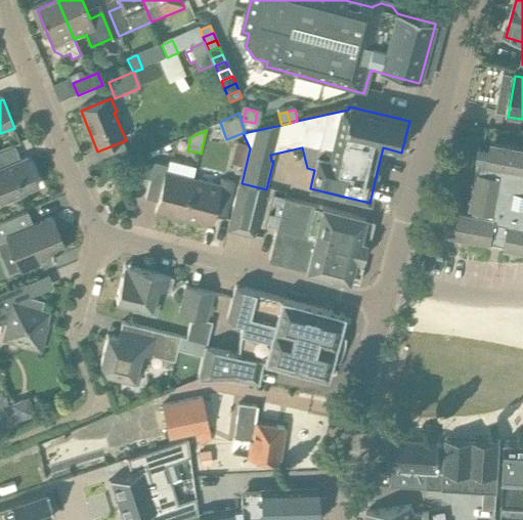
[(522,149),(492,143),(490,153),(481,150),(482,147),(480,147),(478,160),(479,160),(477,170),(479,171),(472,209),(475,210),(474,215),(455,212),(451,234),(506,245),(506,248),(522,251),(522,149)]
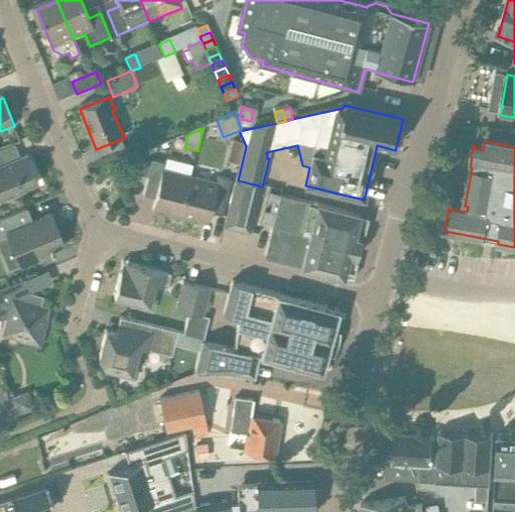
[(234,143),(229,163),(241,166),(246,145),(234,143)]
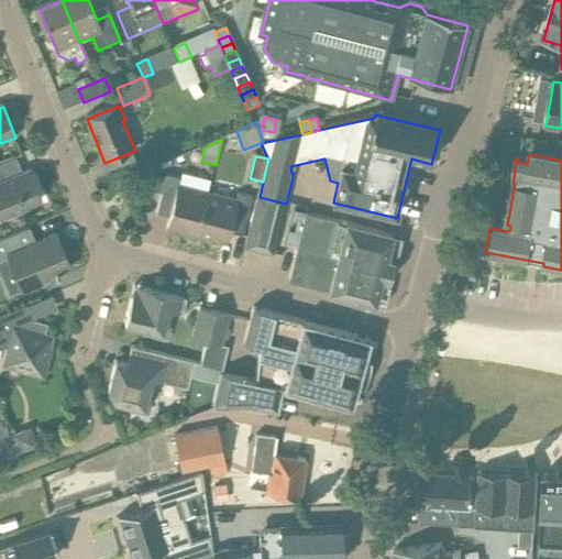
[(0,222),(14,217),(13,215),(43,203),(30,172),(6,183),(0,170),(0,222)]
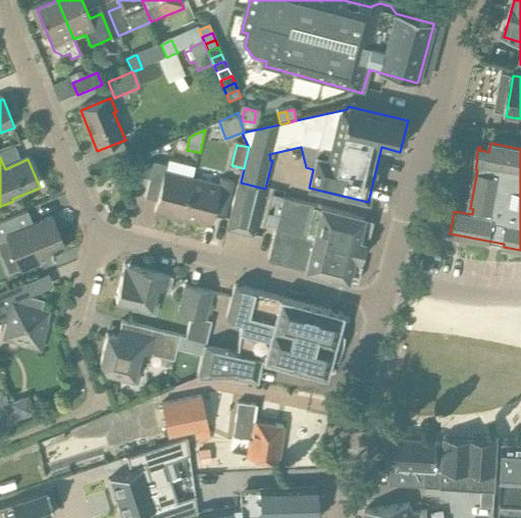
[(197,166),(170,159),(168,172),(194,178),(197,166)]
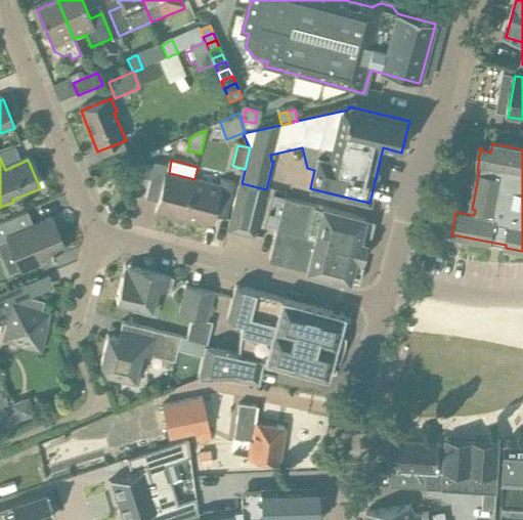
[(183,221),(193,181),(167,175),(168,168),(155,165),(145,201),(158,204),(156,214),(183,221)]
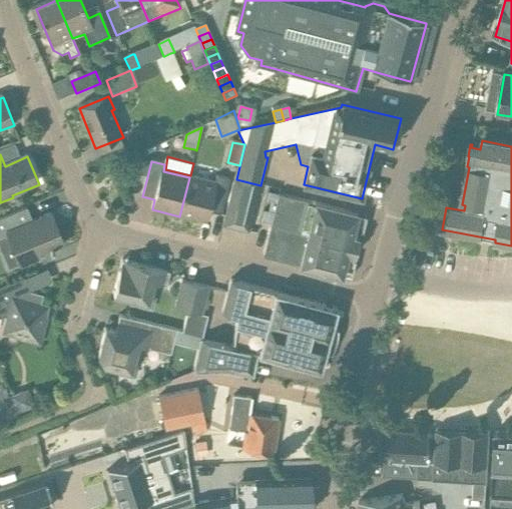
[(217,177),(215,184),(189,177),(179,216),(206,223),(209,213),(221,216),(230,181),(217,177)]
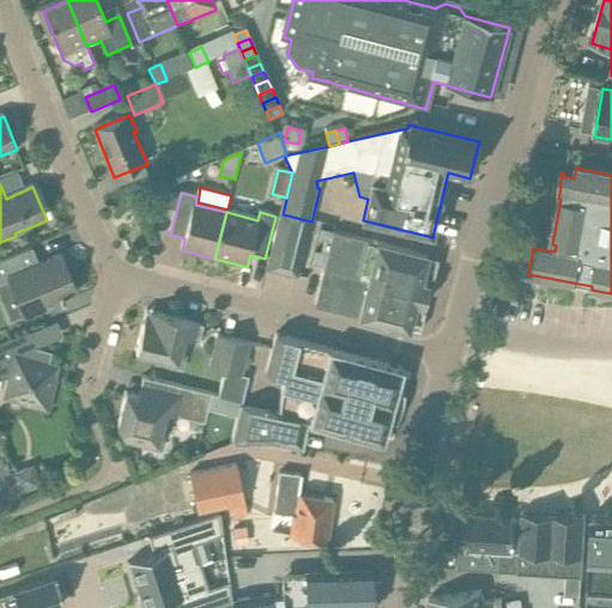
[(297,279),(310,228),(282,220),(268,272),(297,279)]
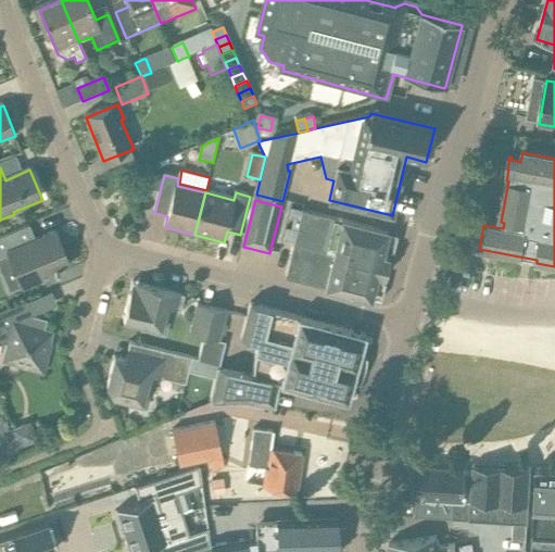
[(379,267),(388,234),(302,212),(293,246),(379,267)]
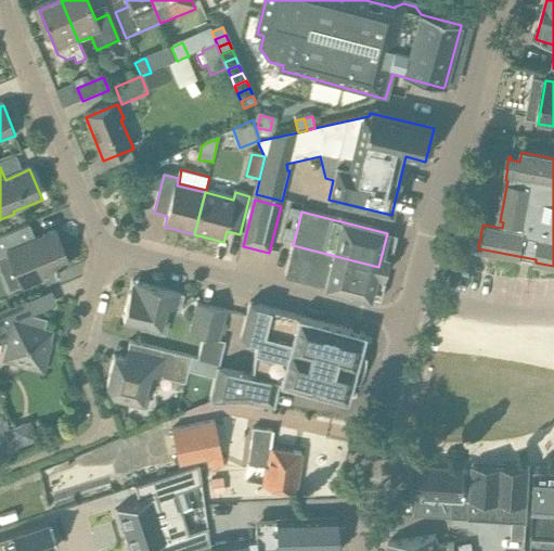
[(36,241),(29,227),(0,239),(0,267),(10,290),(24,291),(42,283),(40,279),(54,273),(58,274),(60,271),(69,267),(55,232),(36,241)]
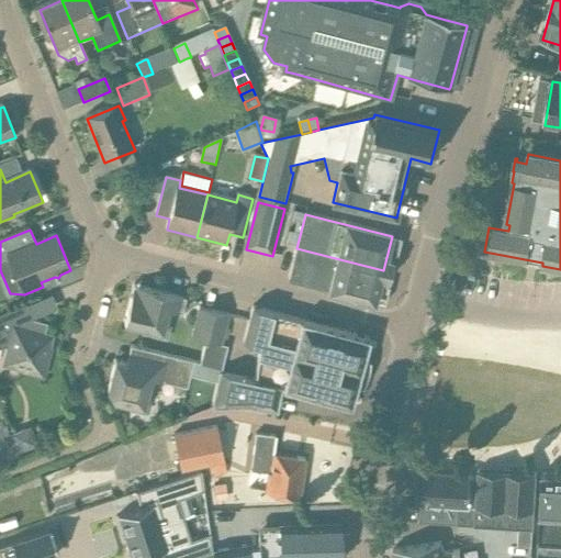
[(374,304),(383,270),(296,248),(288,282),(374,304)]
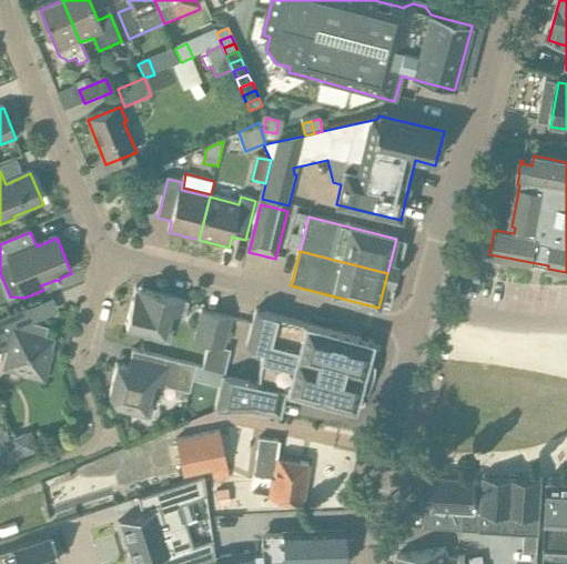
[(184,319),(189,303),(149,293),(132,303),(127,329),(147,334),(144,340),(169,345),(175,316),(184,319)]
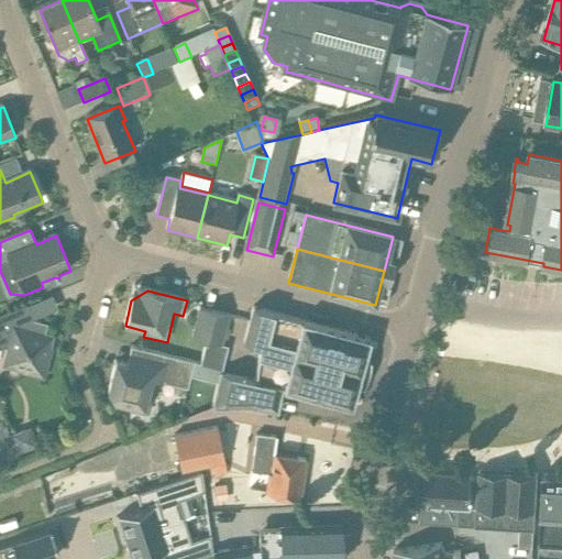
[(0,319),(0,349),(8,351),(3,368),(25,373),(24,376),(45,381),(50,362),(47,361),(53,339),(45,337),(47,327),(34,324),(28,308),(8,317),(0,319)]
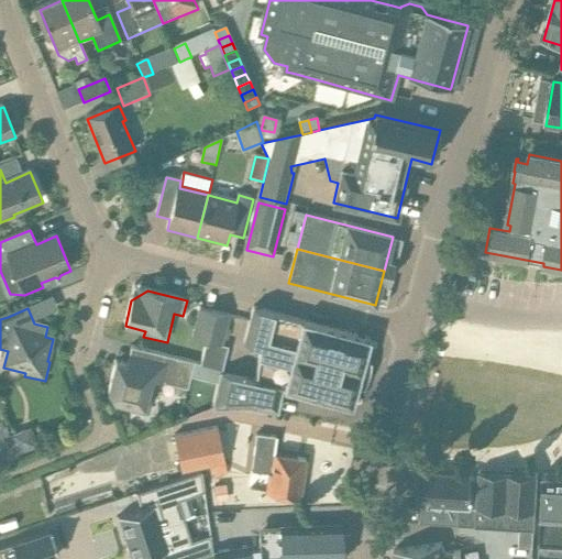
[(261,348),(255,382),(222,373),(222,375),(220,374),(212,410),(250,406),(279,414),(285,392),(353,409),(372,341),(254,309),(244,343),(261,348)]
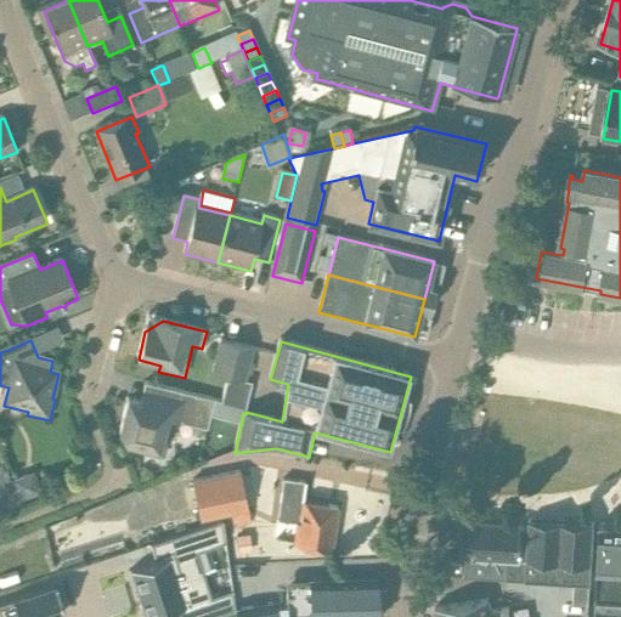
[(229,379),(247,384),(255,351),(254,350),(221,343),(213,375),(229,379)]
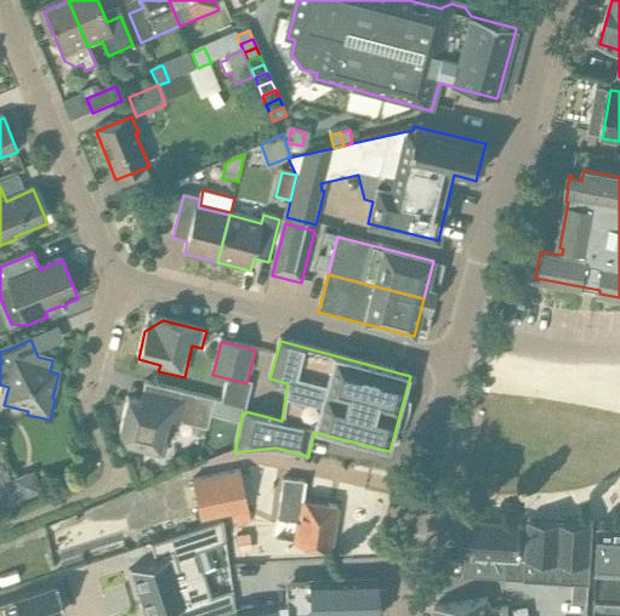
[(138,452),(163,458),(172,422),(209,431),(216,401),(144,385),(141,403),(128,400),(119,433),(126,445),(140,448),(138,452)]
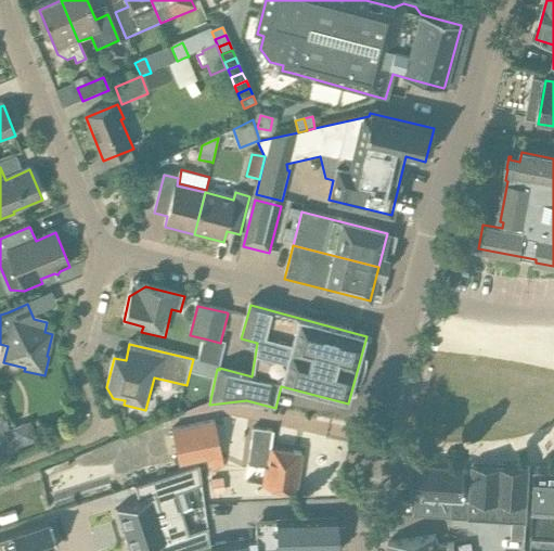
[(35,441),(27,423),(9,431),(16,449),(35,441)]
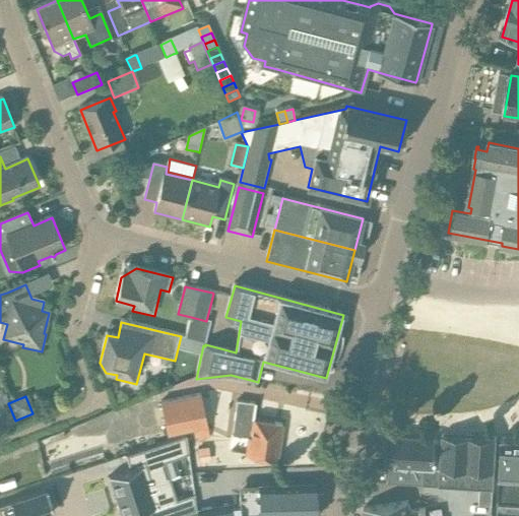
[(209,440),(201,396),(161,404),(168,437),(195,431),(198,442),(209,440)]
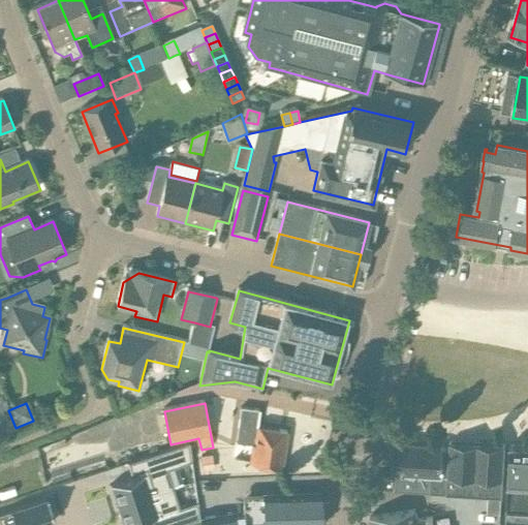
[(278,451),(280,433),(257,430),(260,412),(242,410),(237,443),(253,446),(250,465),(282,470),(285,452),(278,451)]
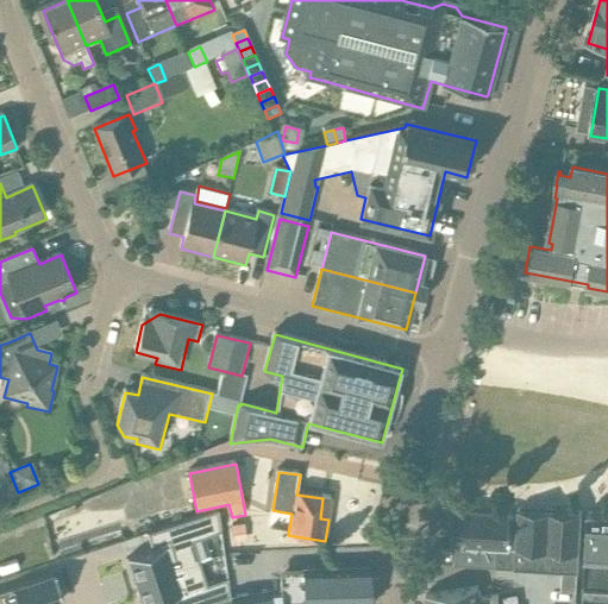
[(154,552),(129,560),(137,585),(200,564),(193,543),(221,534),(218,513),(148,535),(154,552)]
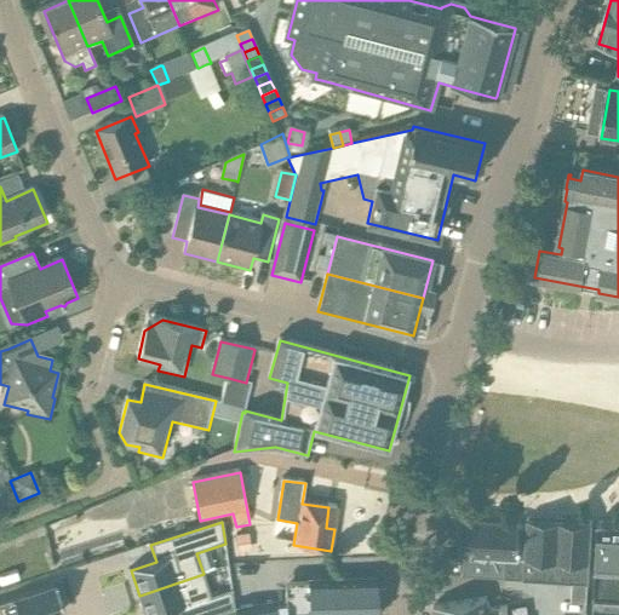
[(517,561),(520,530),(521,526),(519,524),(519,529),(464,527),(464,522),(463,522),(462,558),(517,561)]
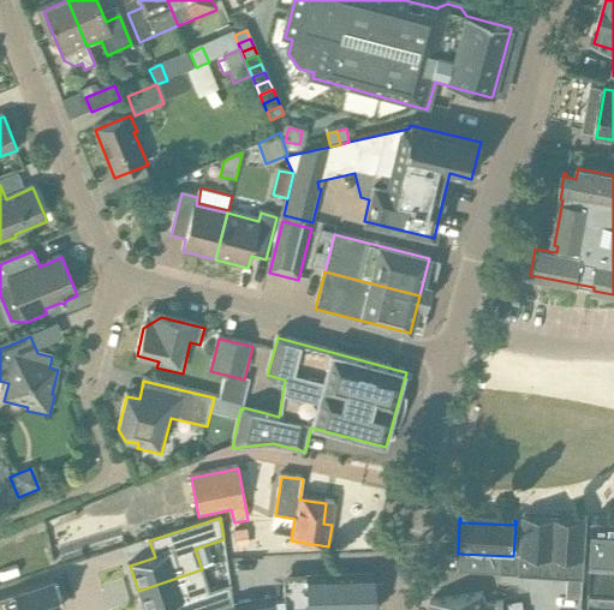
[(585,581),(589,521),(524,518),(523,526),(516,526),(513,556),(512,576),(568,580),(584,580),(585,581)]
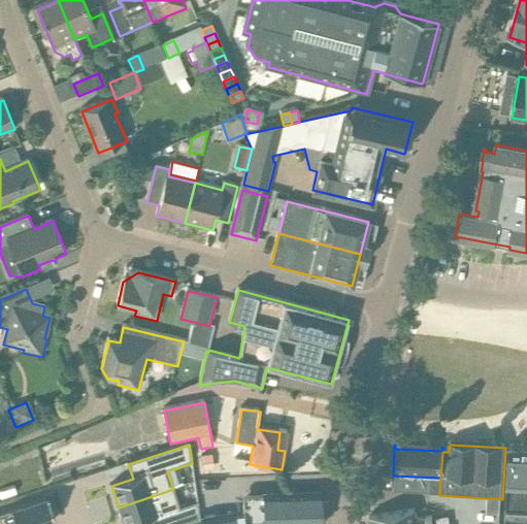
[(506,514),(506,522),(526,523),(526,449),(511,448),(509,468),(506,514)]
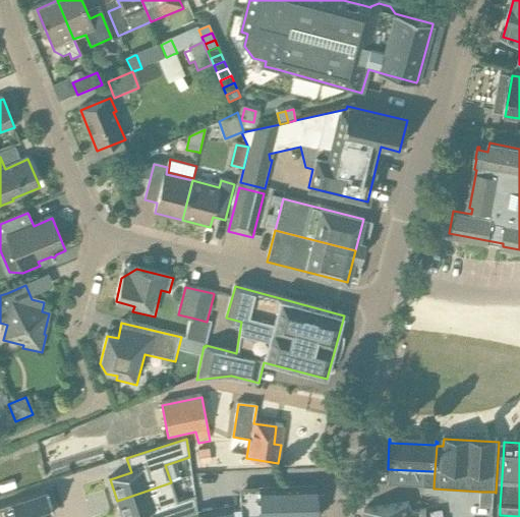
[(210,450),(199,452),(201,465),(212,463),(210,450)]
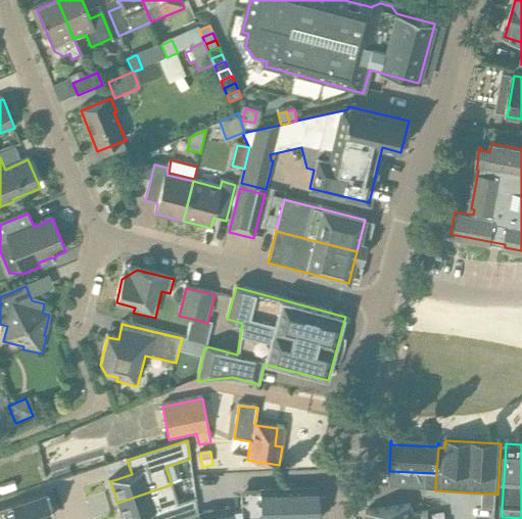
[(96,474),(76,480),(86,515),(111,508),(108,496),(105,497),(101,482),(98,482),(96,474)]
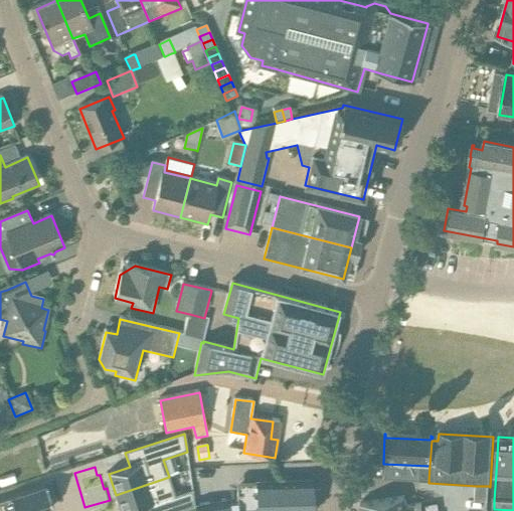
[(169,477),(116,495),(121,510),(136,510),(143,508),(144,510),(187,510),(195,508),(195,506),(193,491),(175,497),(169,477)]
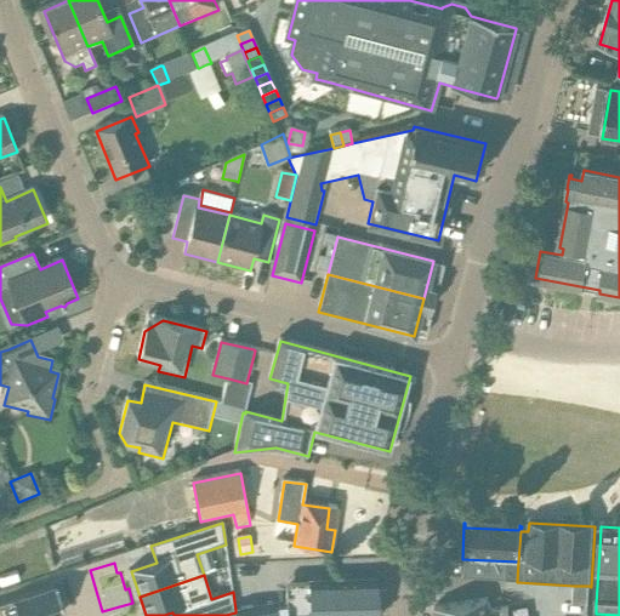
[(286,615),(377,615),(377,580),(310,582),(310,591),(286,592),(286,615)]
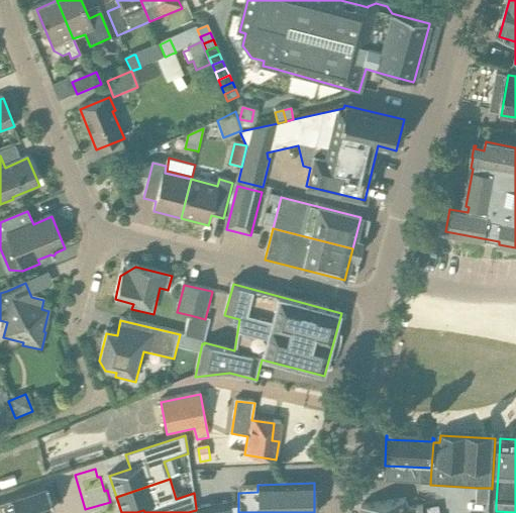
[(478,488),(477,504),(490,505),(491,488),(478,488)]
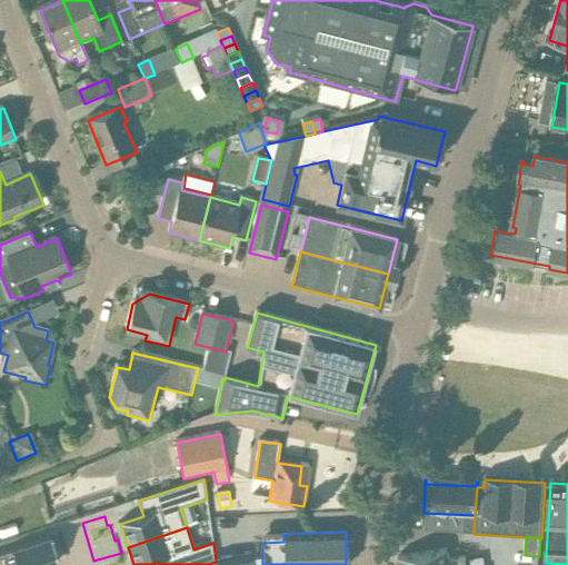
[(56,564),(60,563),(52,539),(0,556),(0,564),(56,564)]
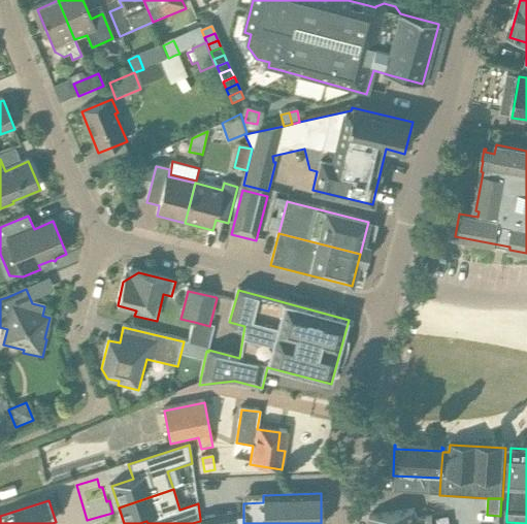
[(416,512),(370,518),(371,523),(432,523),(431,519),(417,521),(416,512)]
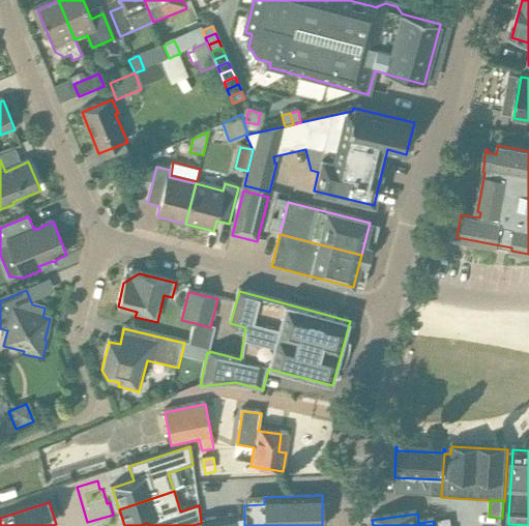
[(206,521),(201,522),(201,525),(237,525),(236,517),(206,521)]
